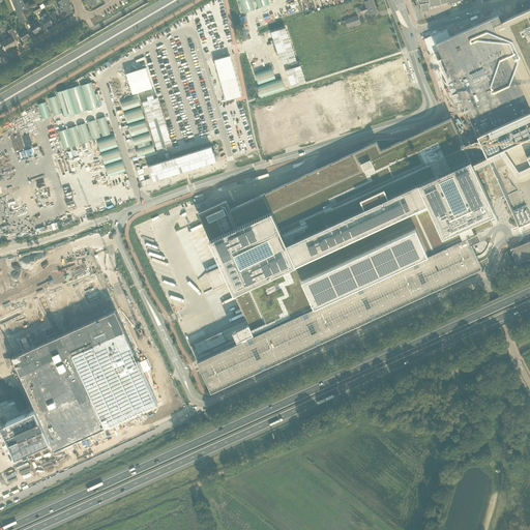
[(19,12),(22,11),(26,10),(26,9),(24,3),(22,0),(11,0),(17,13),(19,12)]
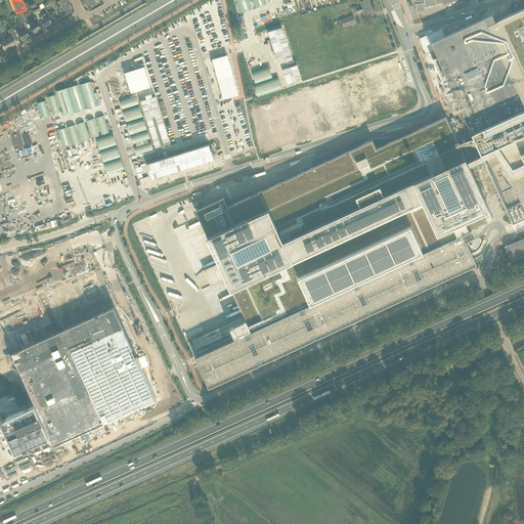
[(57,9),(67,5),(64,0),(58,0),(52,3),(55,10),(57,9)]
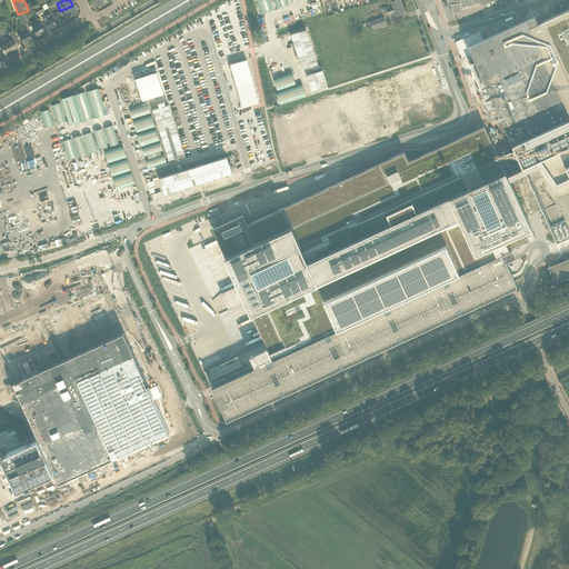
[(273,10),(269,0),(256,0),(261,15),(273,10)]
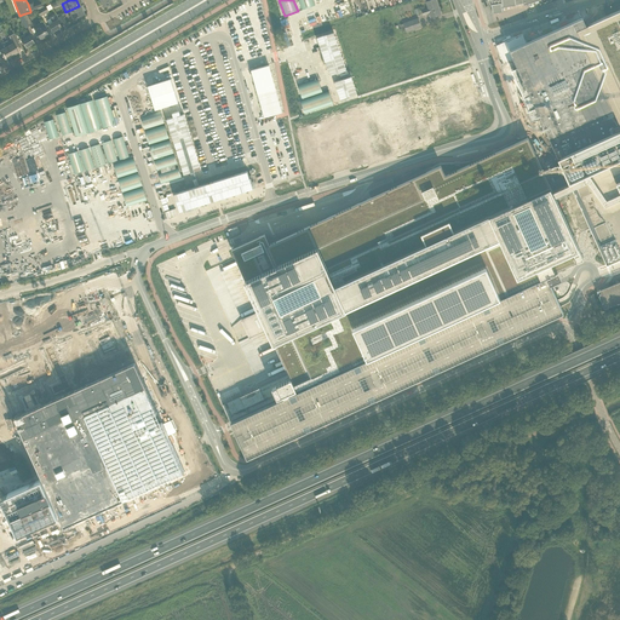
[(315,6),(313,0),(298,0),(302,10),(315,6)]
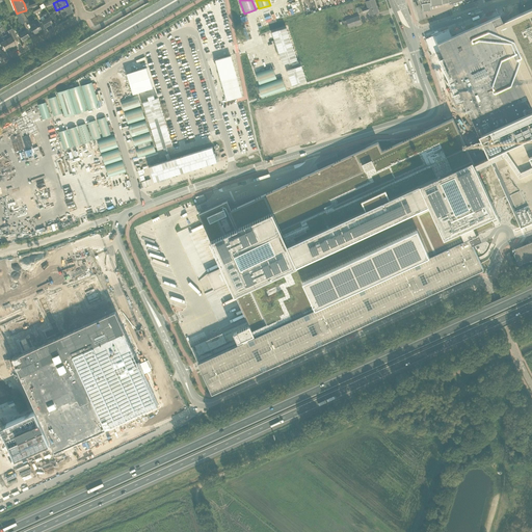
[(370,15),(378,12),(373,0),(369,0),(365,2),(367,7),(362,9),(363,14),(368,11),(370,15)]
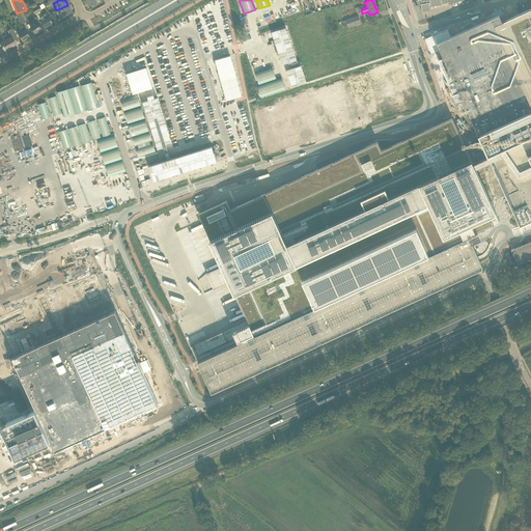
[(448,4),(463,0),(462,0),(418,0),(421,0),(421,4),(422,11),(429,10),(429,5),(430,5),(430,6),(442,5),(441,4),(443,4),(448,3),(448,4)]
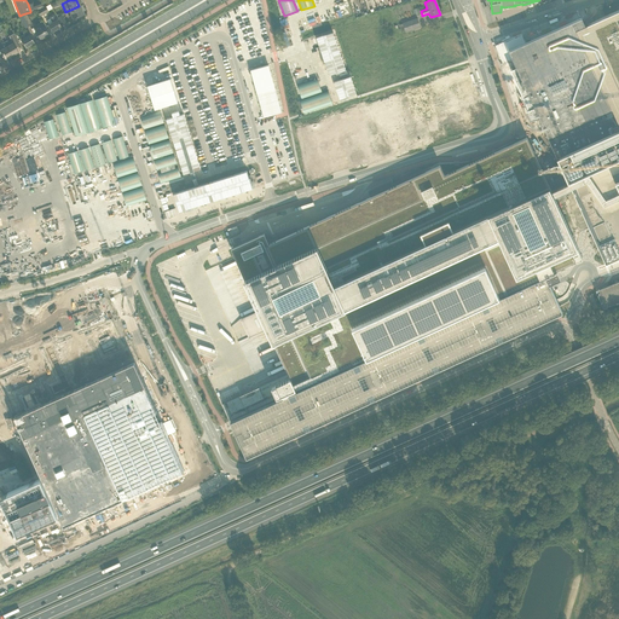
[(45,6),(36,11),(40,17),(48,12),(47,11),(45,7),(45,6)]
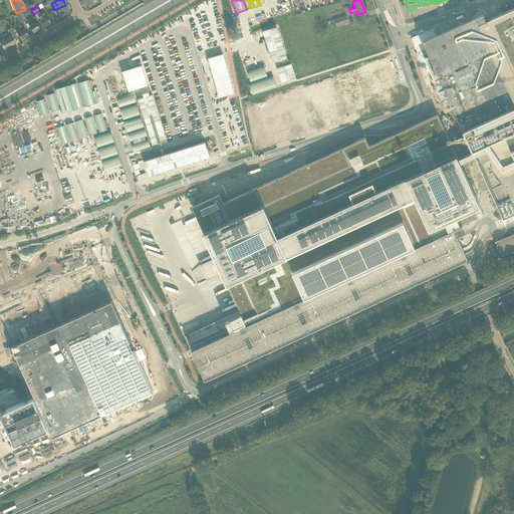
[(65,5),(56,9),(58,12),(56,12),(58,16),(69,11),(65,5)]
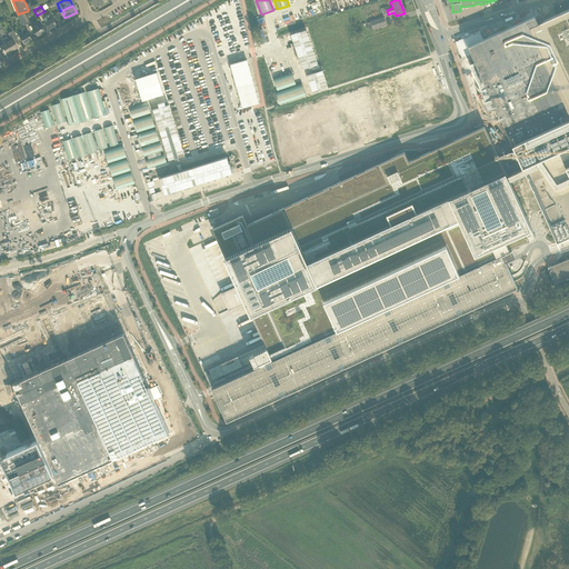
[(266,342),(238,356),(242,365),(225,373),(220,363),(203,371),(211,386),(252,367),(287,351),(536,237),(510,182),(526,175),(526,176),(557,242),(559,241),(568,236),(568,8),(538,22),(535,15),(520,21),(467,46),(473,61),(469,63),(486,99),(483,100),(487,107),(493,103),(513,149),(498,157),(485,126),(468,133),(409,161),(405,152),(387,160),(378,163),(247,225),(242,215),(213,228),(218,239),(226,256),(239,283),(247,301),(266,342)]
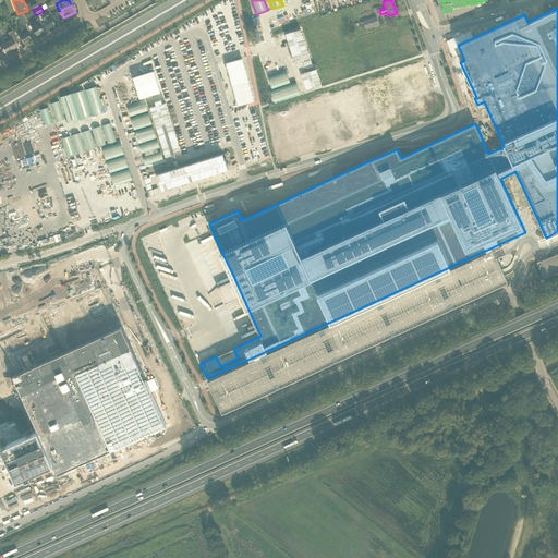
[(26,24),(29,22),(23,12),(20,13),(26,24)]
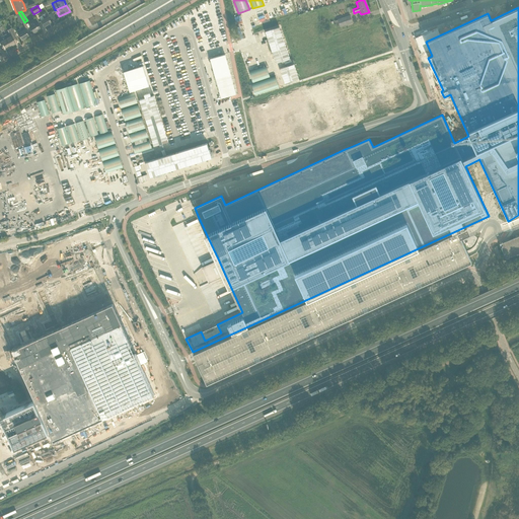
[(21,24),(24,22),(18,12),(16,13),(15,14),(21,24)]
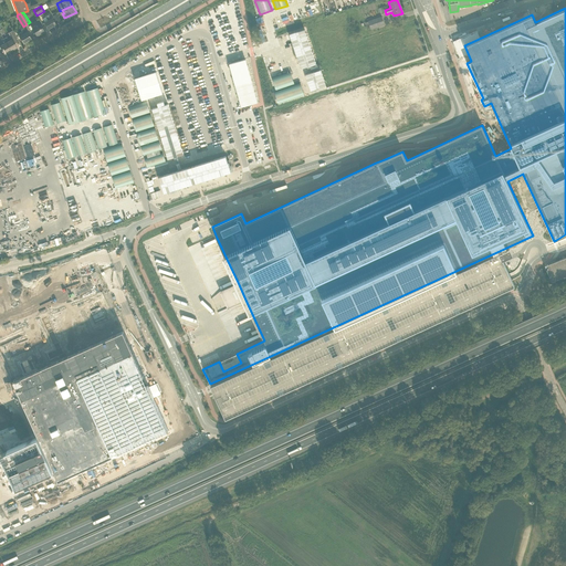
[(44,22),(45,24),(48,29),(55,24),(53,20),(50,14),(45,17),(48,20),(44,22)]
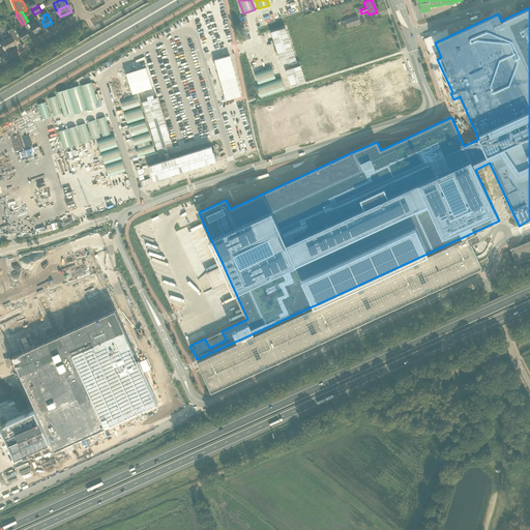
[(347,28),(360,23),(357,15),(345,20),(345,21),(343,22),(345,28),(347,27),(347,28)]
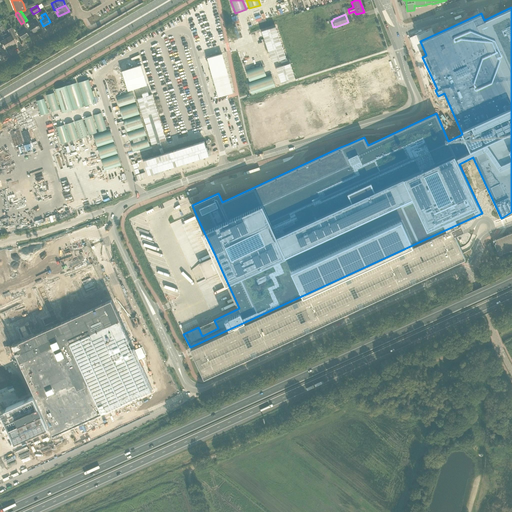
[(33,32),(40,28),(34,18),(30,20),(31,22),(28,23),(33,32)]
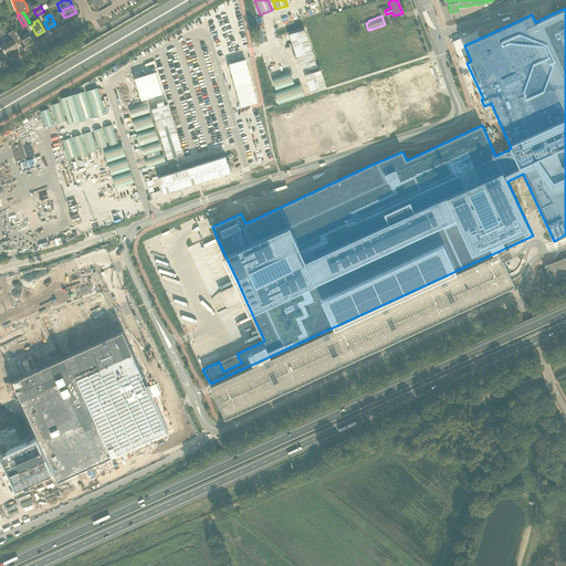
[(16,30),(13,31),(18,40),(21,39),(23,43),(31,39),(28,34),(24,28),(21,30),(22,32),(18,34),(16,30)]
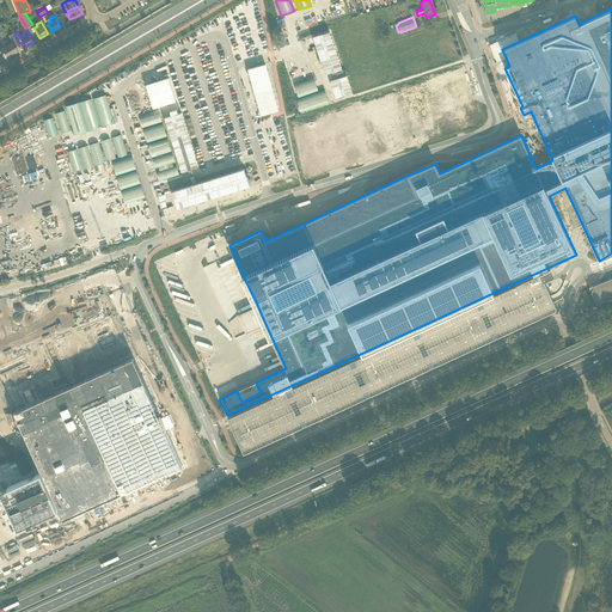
[(16,47),(20,44),(13,32),(8,36),(12,41),(8,43),(7,41),(4,42),(5,43),(11,55),(18,51),(16,47)]
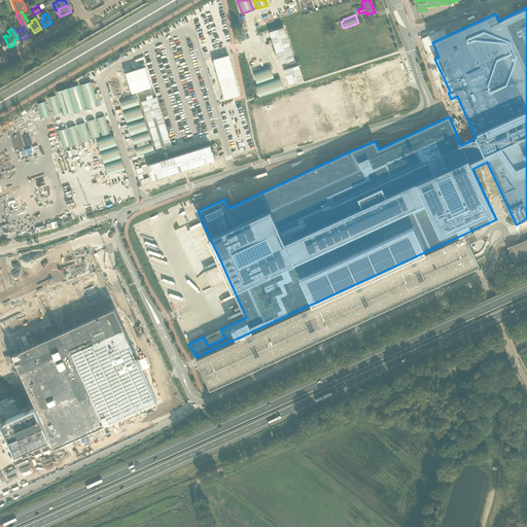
[(294,60),(283,28),(269,32),(280,65),(294,60)]
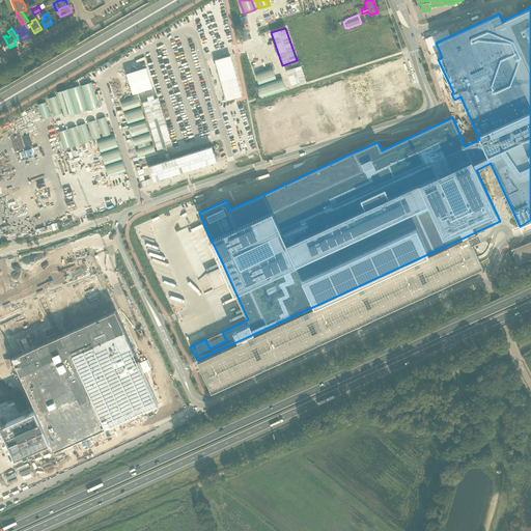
[(2,42),(0,43),(0,44),(1,47),(4,51),(9,48),(4,37),(1,39),(2,42)]
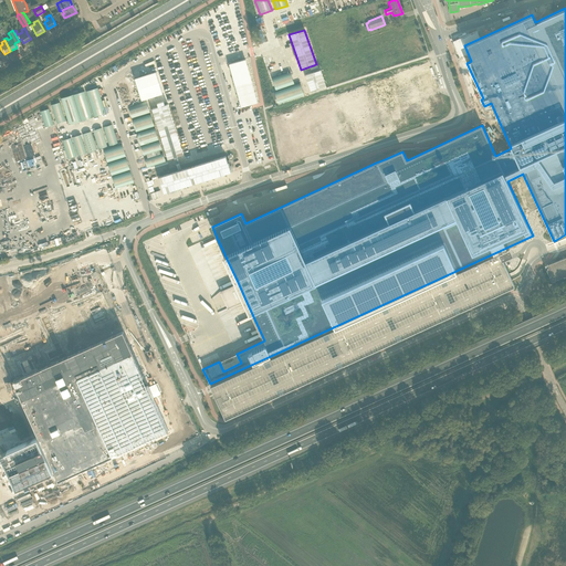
[(259,103),(247,60),(229,65),(242,107),(259,103)]
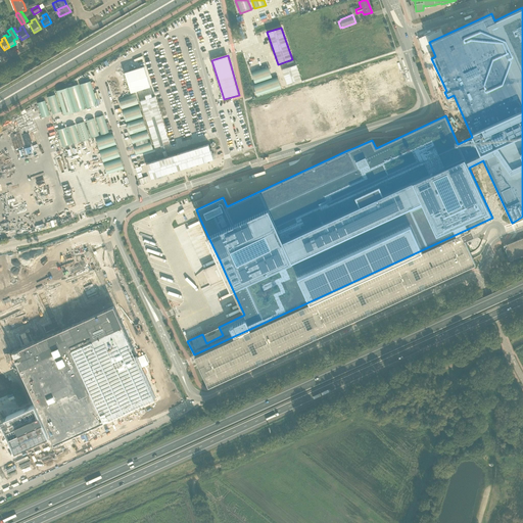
[(381,63),(311,84),(323,130),(348,123),(347,122),(355,119),(354,115),(374,110),(370,98),(390,92),(388,84),(395,82),(391,66),(383,69),(381,63)]
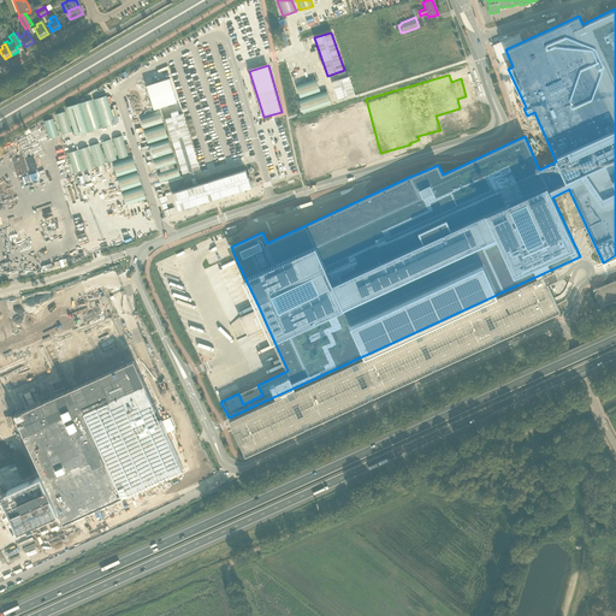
[(354,94),(349,76),(332,82),(337,99),(354,94)]
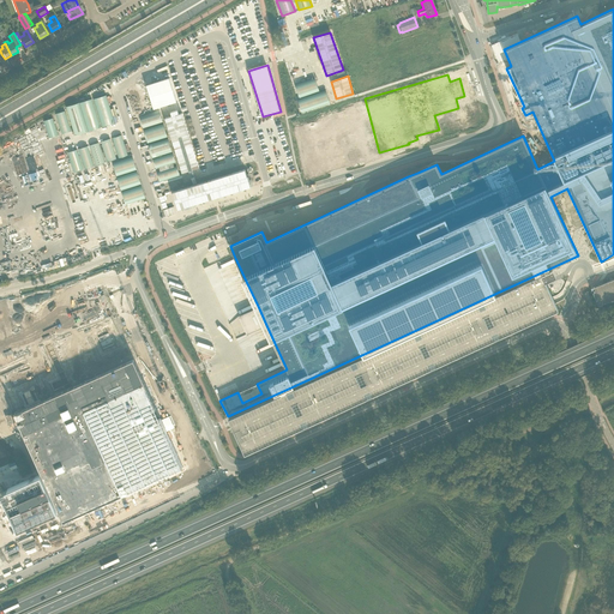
[(176,102),(169,78),(146,85),(154,109),(176,102)]
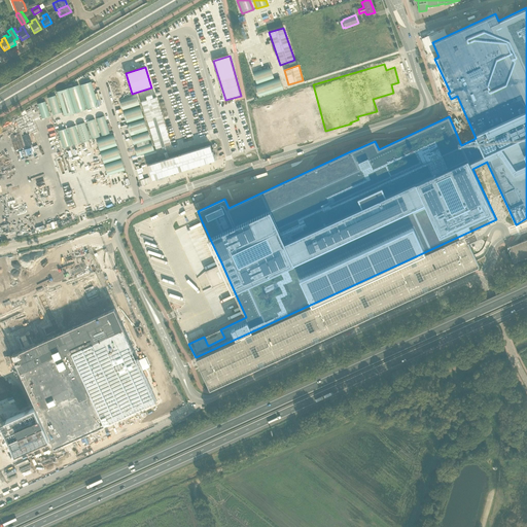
[(256,84),(274,78),(270,67),(252,73),(256,84)]
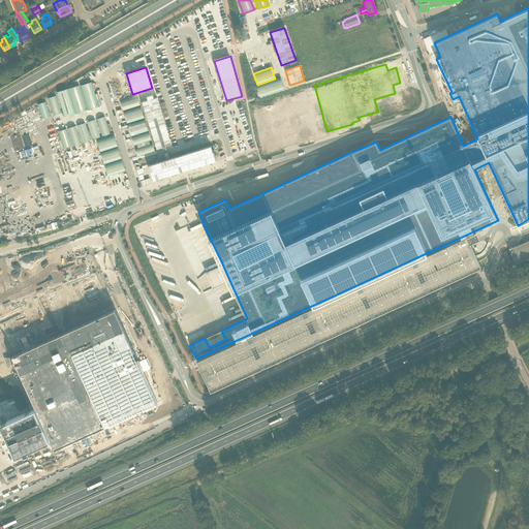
[(259,97),(284,89),(280,79),(255,87),(259,97)]
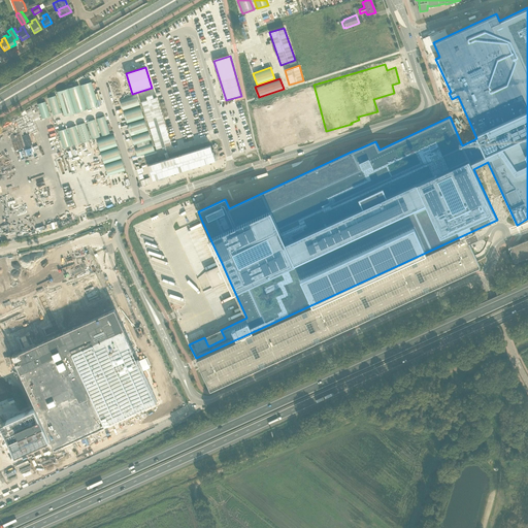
[(99,106),(91,81),(79,86),(88,109),(99,106)]
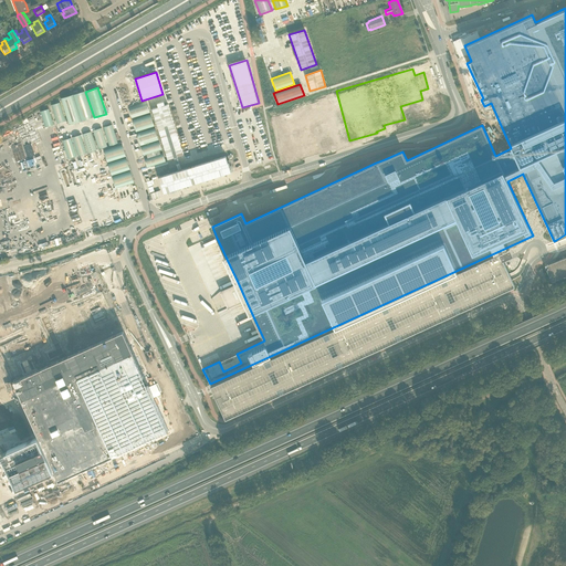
[(93,117),(84,91),(72,95),(81,122),(93,117)]
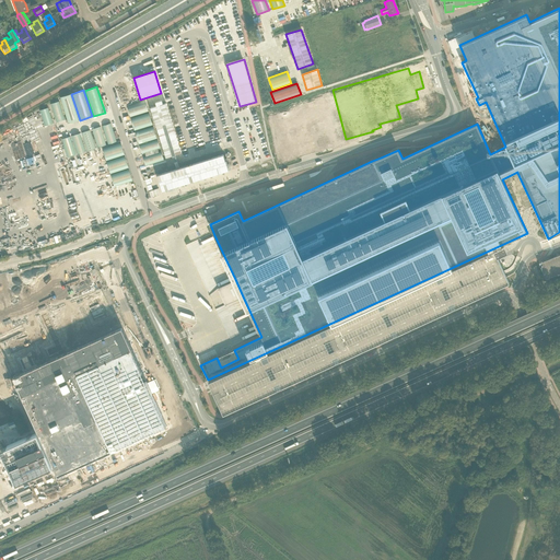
[(68,124),(80,120),(71,94),(60,97),(68,124)]
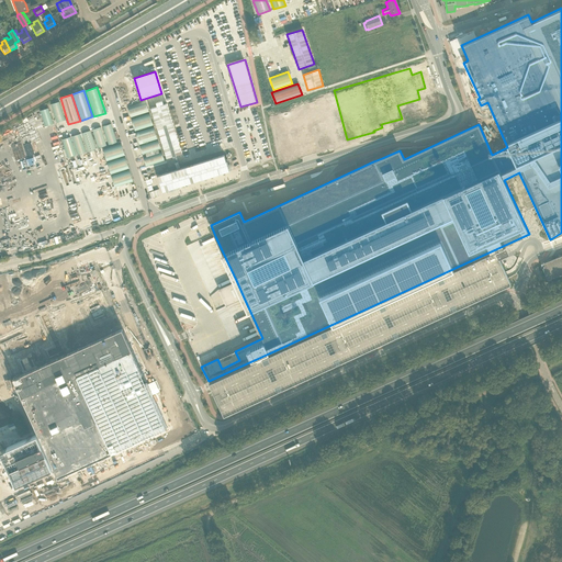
[(426,117),(435,115),(430,99),(420,101),(423,109),(420,109),(422,113),(425,112),(426,117)]
